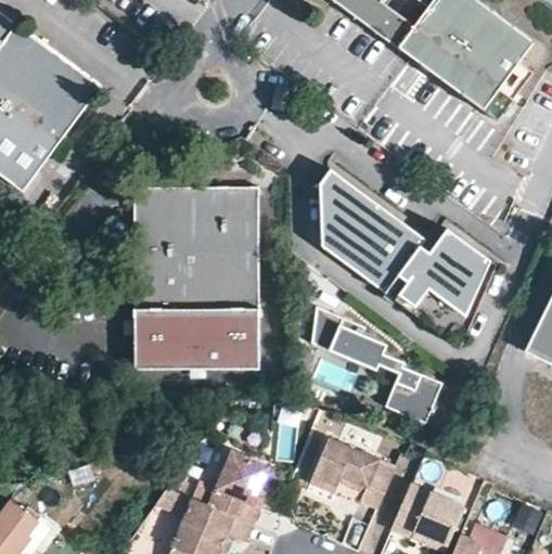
[(531,41),(474,0),(330,0),(482,110),(531,41)]
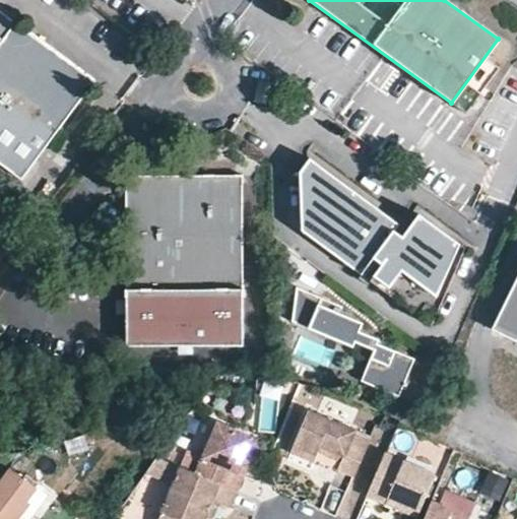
[(92,80),(0,12),(0,164),(19,179),(92,80)]
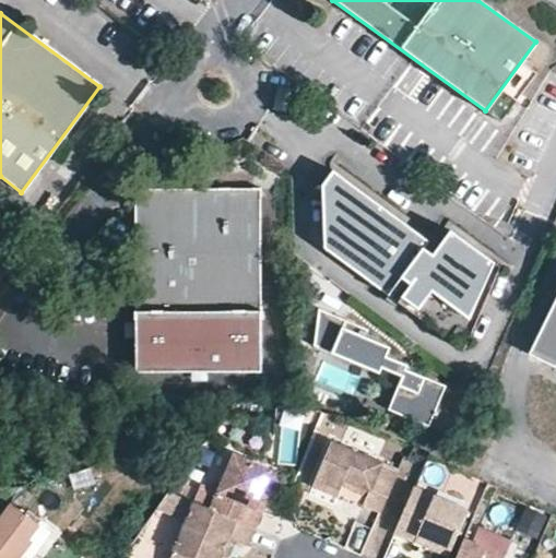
[(400,221),(332,171),(321,187),(323,250),(388,296),(400,279),(409,285),(397,303),(462,352),(499,268),(478,252),(475,258),(459,247),(463,240),(450,232),(437,248),(432,256),(423,249),(428,242),(415,233),(411,238),(395,226),(400,221)]
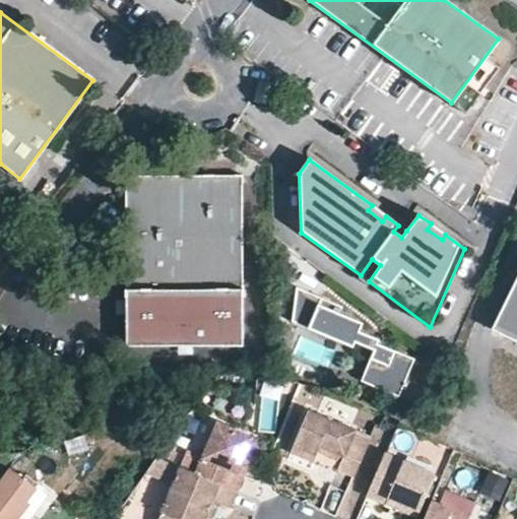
[(240,176),(124,176),(125,345),(241,344),(240,176)]
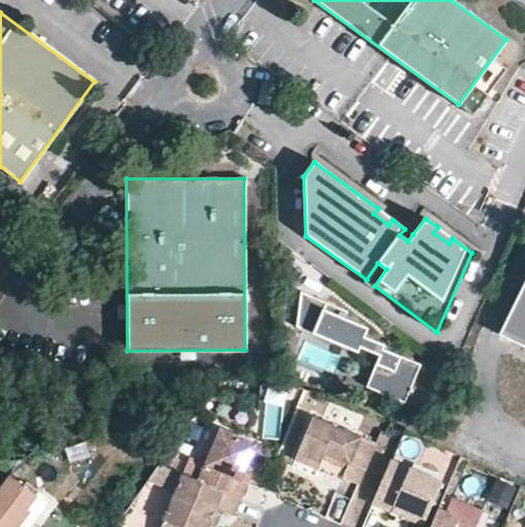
[(392,220),(378,208),(373,213),(388,225),(392,220)]
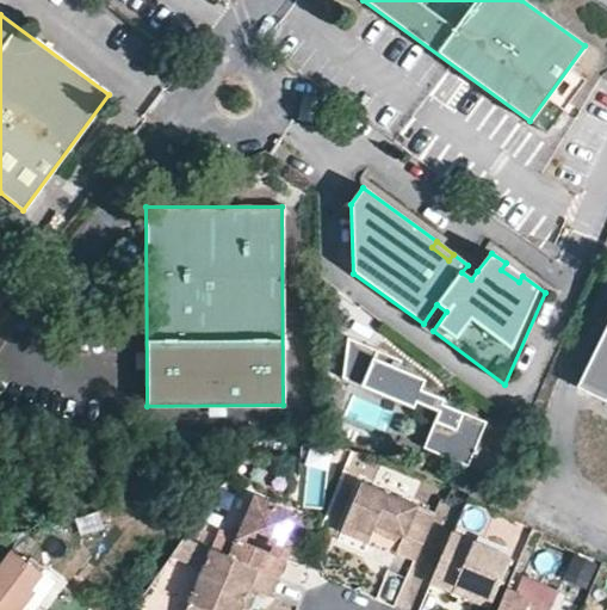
[(522,276),(506,263),(501,270),(519,282),(522,276)]
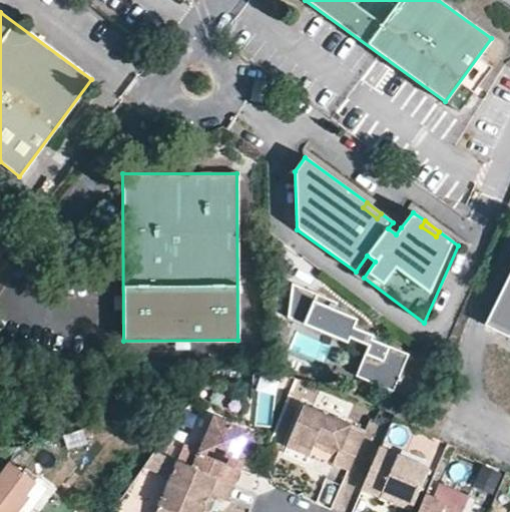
[(367,256),(356,272),(364,278),(375,262),(367,256)]
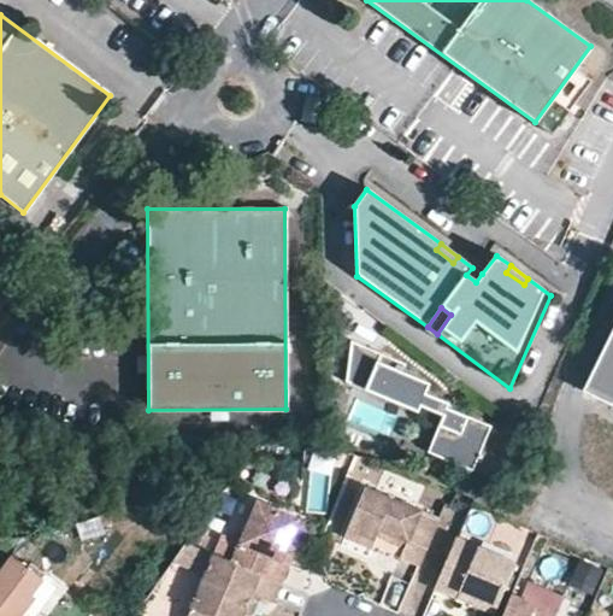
[(612,400),(612,326),(583,386),(612,400)]
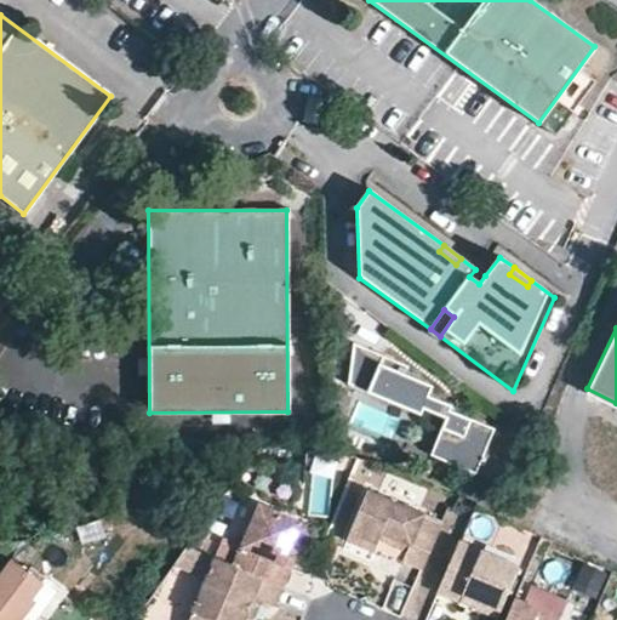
[(407,367),(352,343),(347,386),(420,416),(422,410),(445,420),(429,456),(475,475),(493,430),(449,411),(451,407),(428,397),(432,387),(404,375),(407,367)]
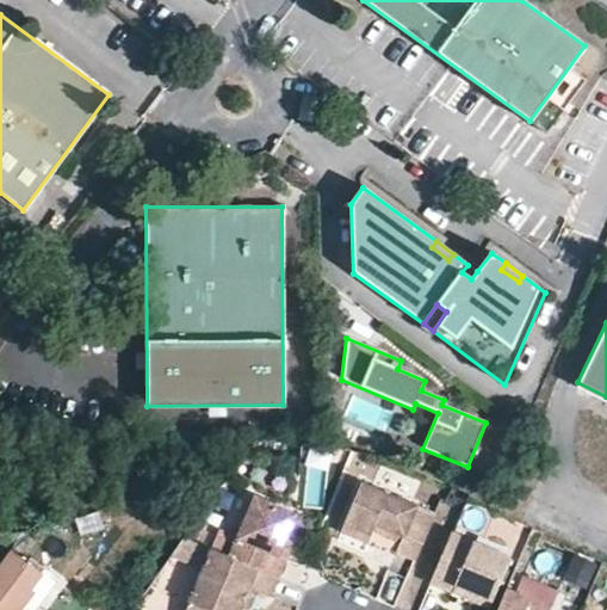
[(434,511),(360,479),(339,530),(367,542),(367,540),(371,535),(372,529),(375,524),(400,535),(394,550),(414,559),(434,511)]
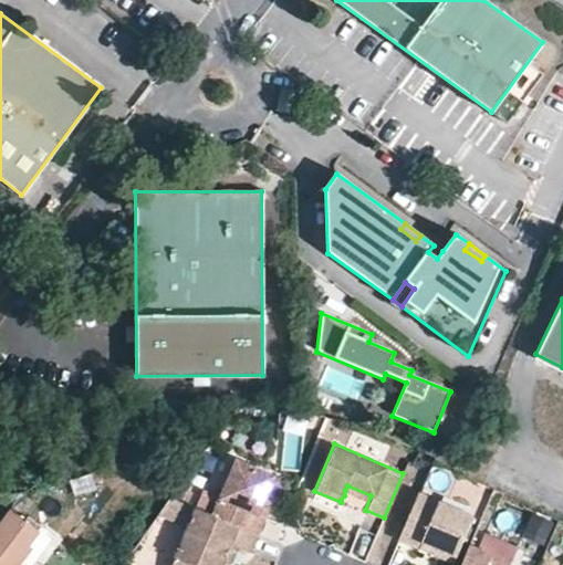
[(275,473),(235,456),(217,498),(229,502),(221,520),(257,534),(258,534),(258,533),(264,518),(259,515),(267,494),(275,473)]
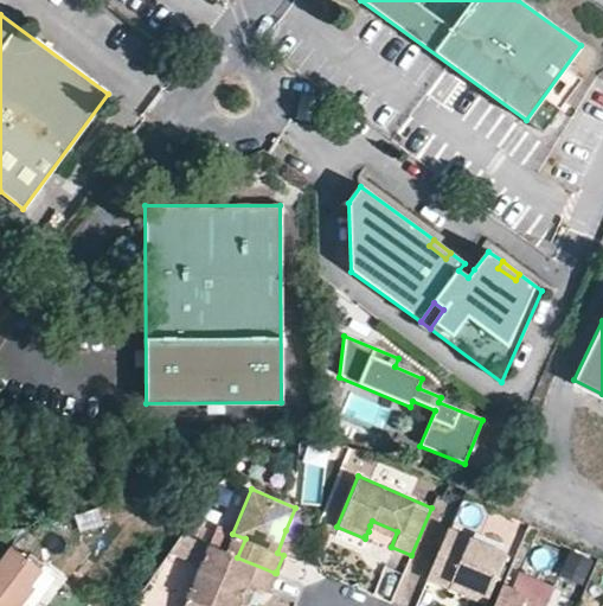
[(397,531),(372,521),(370,525),(395,536),(397,531)]
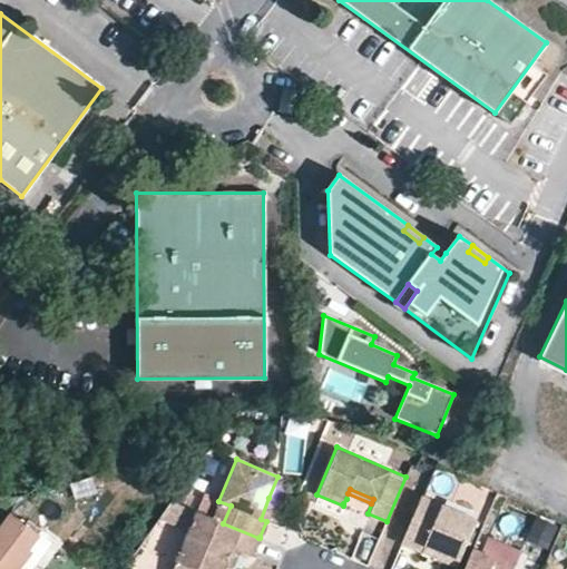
[(477,517),(423,494),(403,543),(420,550),(422,543),(459,559),(477,517)]
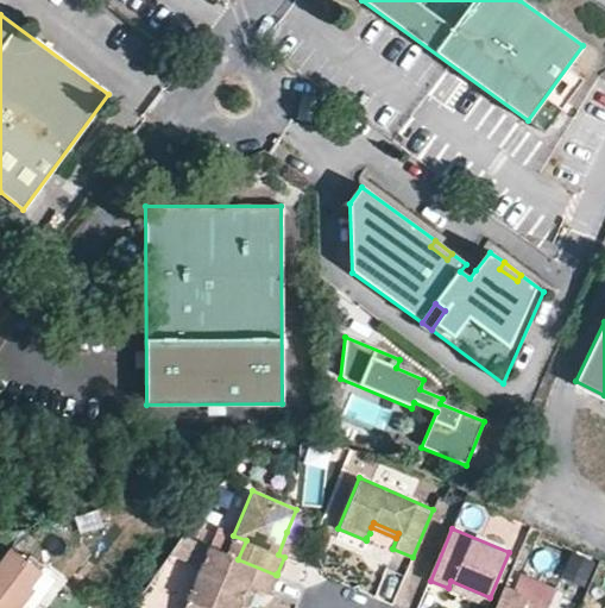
[(284,557),(294,536),(287,532),(278,555),(284,557)]
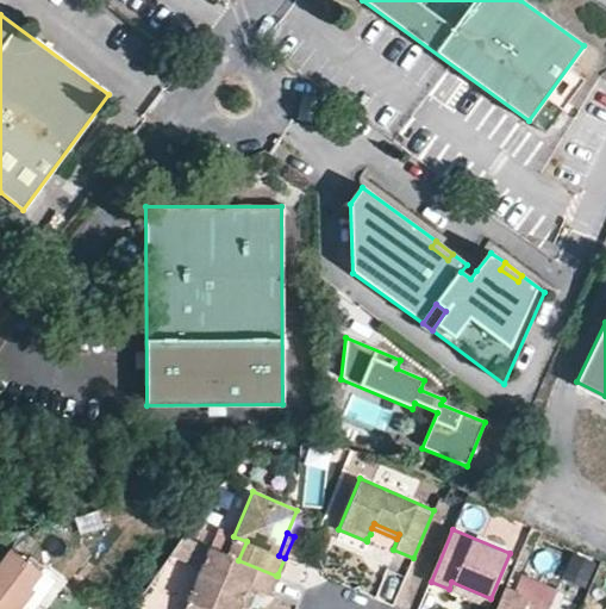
[(210,547),(182,536),(170,553),(201,566),(210,547)]
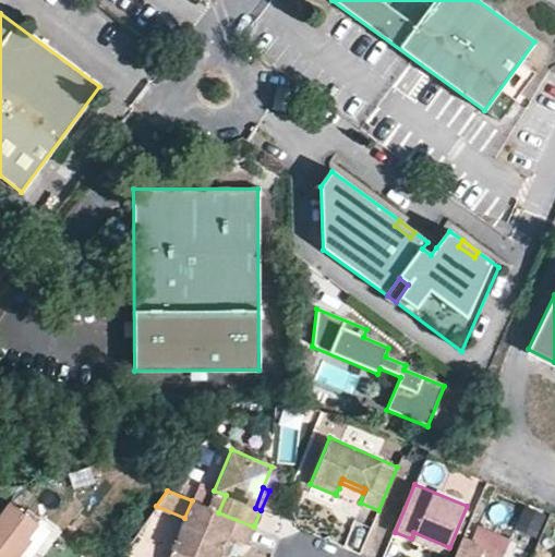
[(218,512),(192,500),(184,518),(168,556),(218,556),(220,556),(225,556),(232,540),(244,545),(253,527),(218,512)]
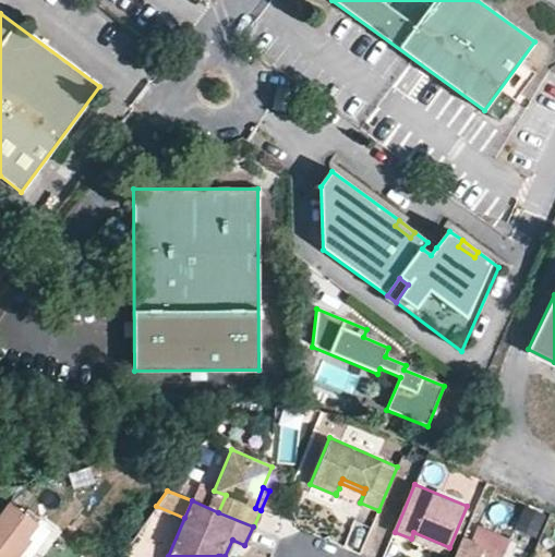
[(29,537),(39,525),(37,523),(39,520),(26,510),(24,513),(10,504),(4,510),(2,513),(4,515),(0,520),(0,556),(19,556),(33,540),(29,537)]
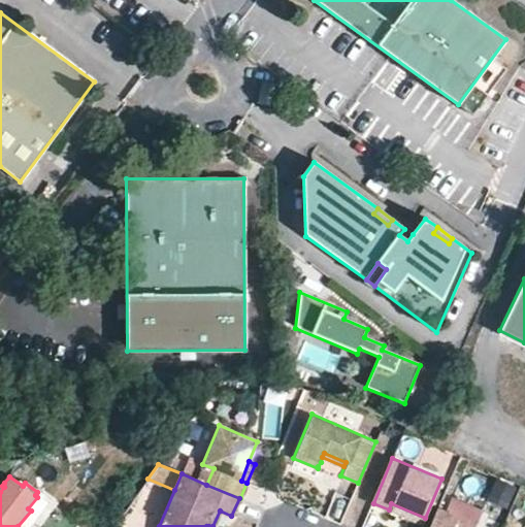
[(425,518),(391,503),(389,509),(392,511),(422,524),(425,518)]
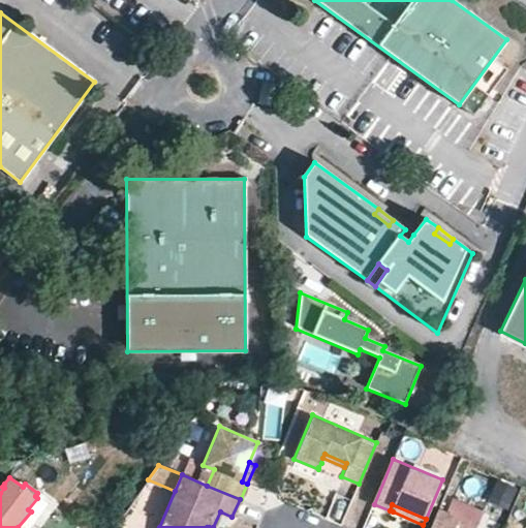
[(475,527),(478,524),(439,507),(430,527),(475,527)]
